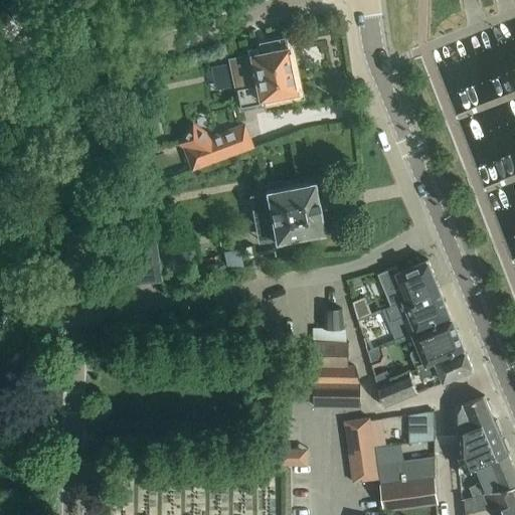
[(243,87),(246,101),(294,91),(283,36),(256,41),(259,52),(228,58),(234,89),(243,87)]
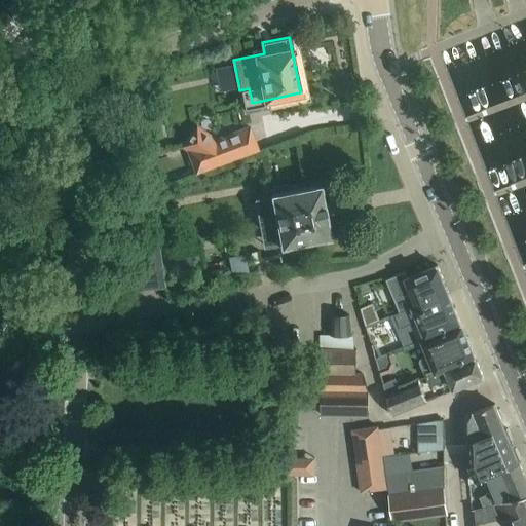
[(217,138),(196,124),(191,133),(182,146),(187,149),(195,173),(237,156),(229,134),(217,138)]
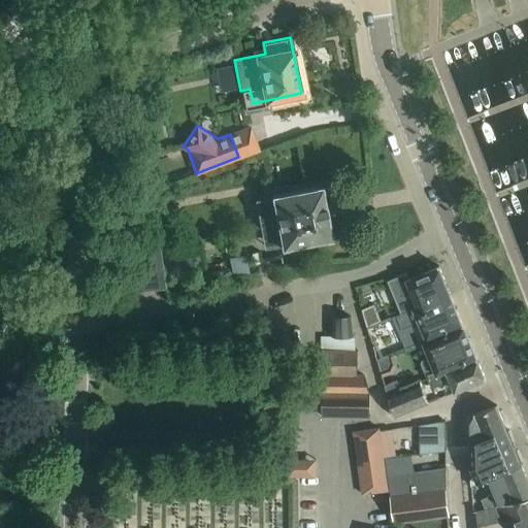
[(282,246),(329,236),(319,187),(271,196),(282,246)]
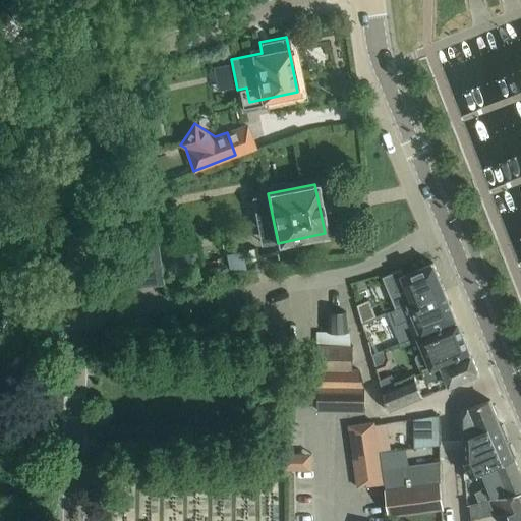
[(155,234),(126,238),(134,289),(163,285),(155,234)]
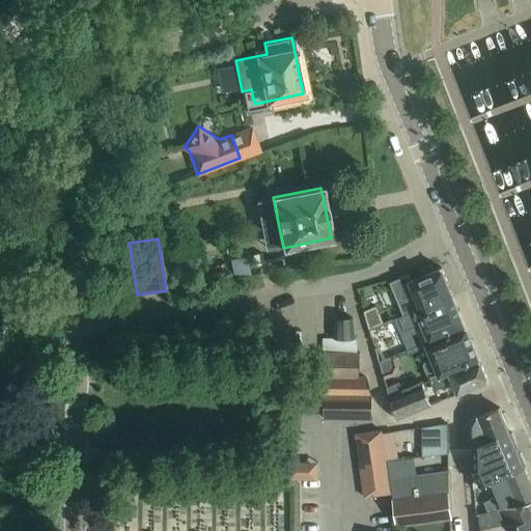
[(229,259),(233,277),(250,273),(246,256),(229,259)]
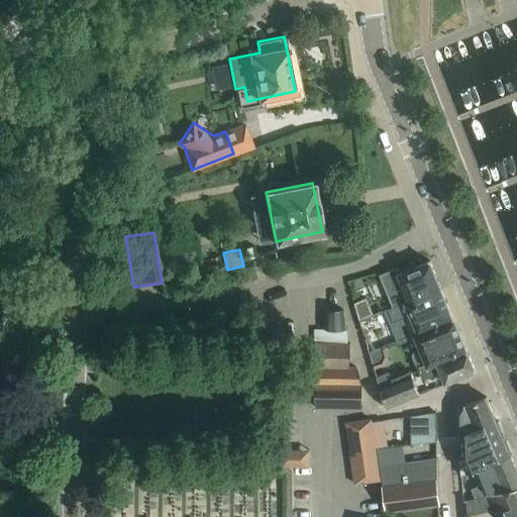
[(399,275),(397,270),(385,273),(394,295),(405,290),(410,303),(425,297),(441,290),(430,263),(399,275)]
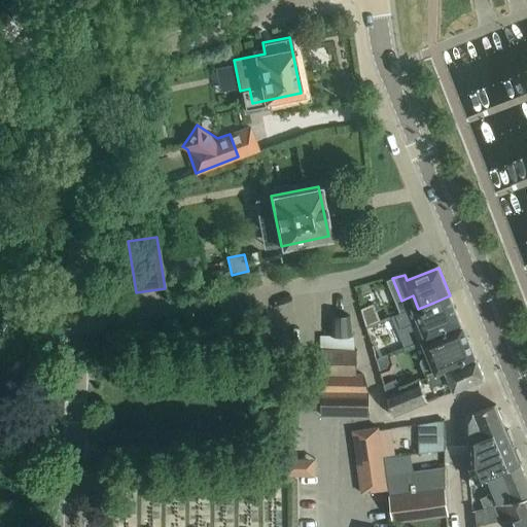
[(415,344),(422,341),(461,324),(450,295),(433,303),(418,309),(414,310),(414,309),(392,316),(386,319),(388,323),(397,320),(400,327),(405,326),(412,345),(415,344)]
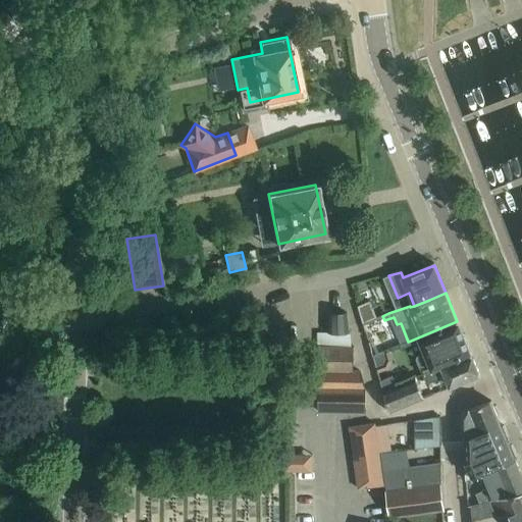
[(360,313),(363,323),(382,316),(388,313),(384,303),(360,313)]
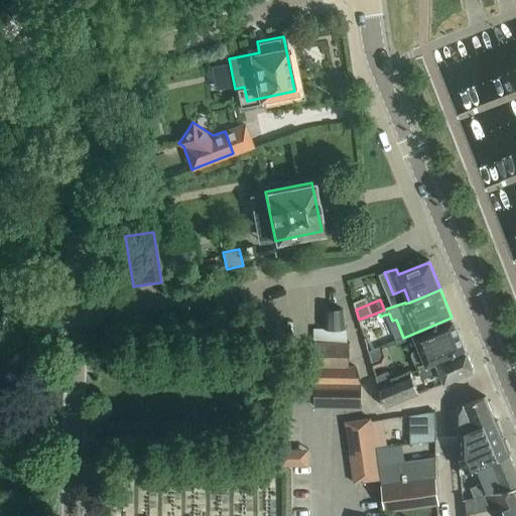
[(326,330),(342,330),(342,308),(326,308),(326,330)]
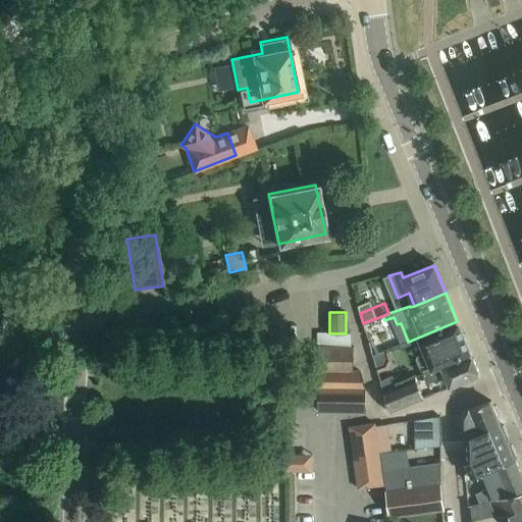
[(422,374),(425,372),(470,354),(457,321),(418,337),(423,351),(418,353),(415,358),(422,374)]
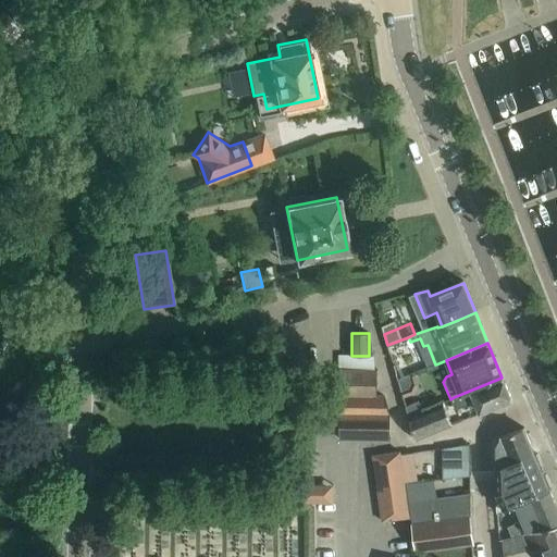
[(339,370),(339,395),(376,395),(376,370),(339,370)]
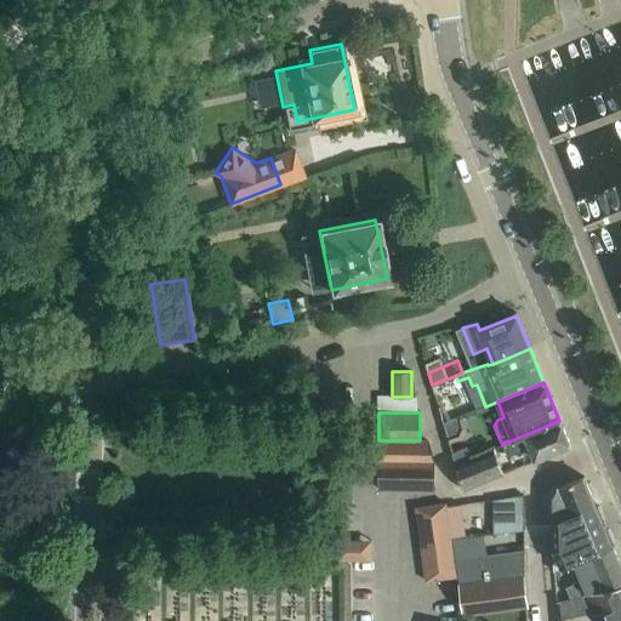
[(559,421),(506,443),(511,455),(530,448),(535,461),(570,446),(559,421)]
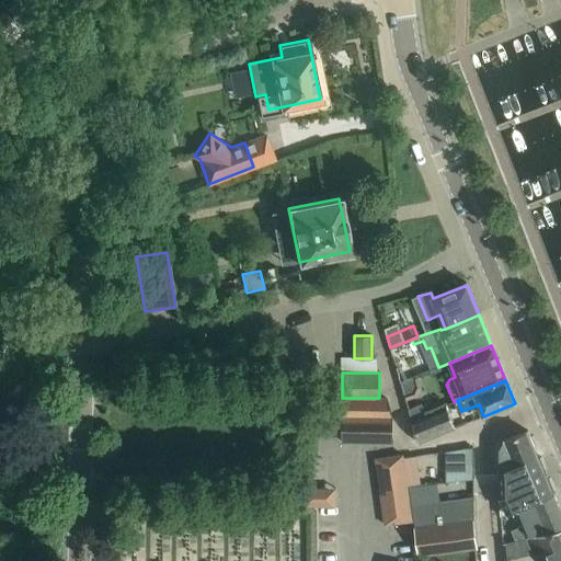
[(342,416),(390,415),(385,398),(379,398),(342,398),(342,416)]
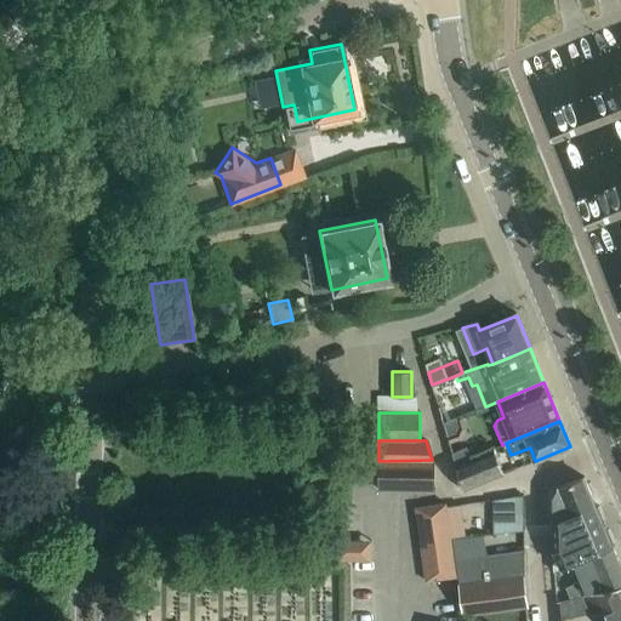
[(471,457),(456,463),(465,489),(505,473),(494,449),(471,457)]
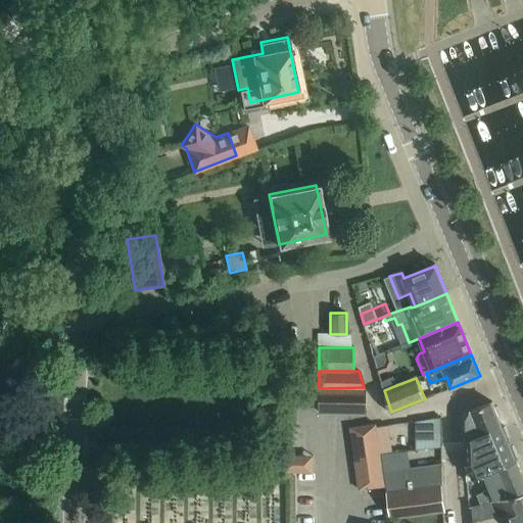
[(319,412),(366,412),(365,388),(364,387),(319,388),(319,412)]
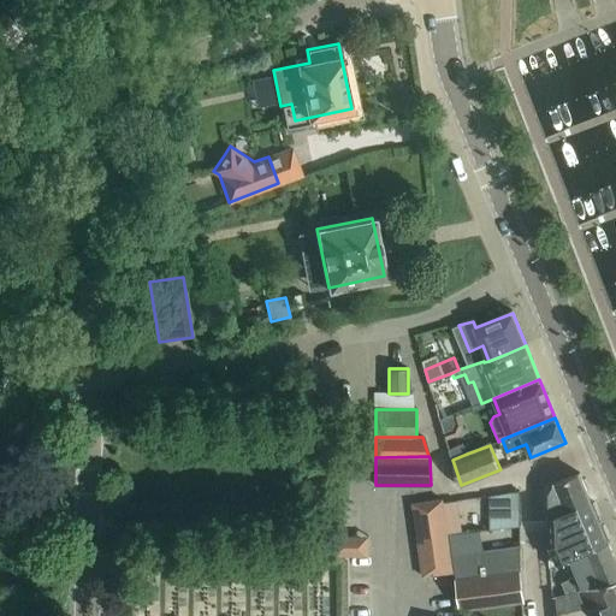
[(582,503),(591,499),(580,472),(556,483),(552,485),(550,489),(550,492),(550,516),(582,503)]
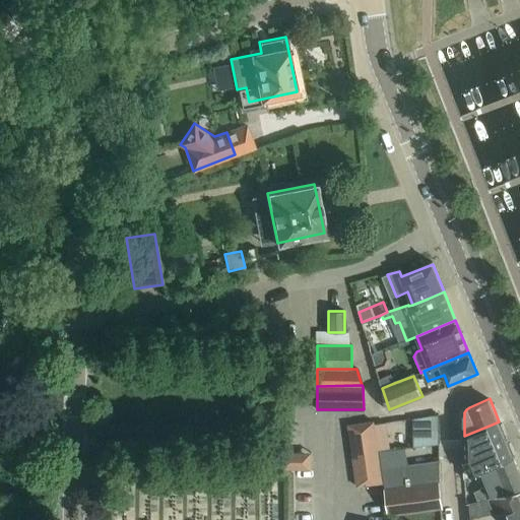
[(438,414),(412,418),(413,445),(439,441),(438,414)]
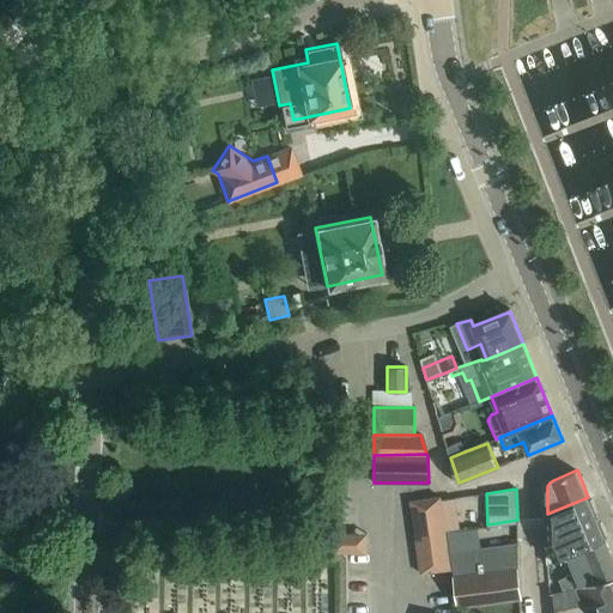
[(410,501),(412,516),(442,511),(439,496),(410,501)]
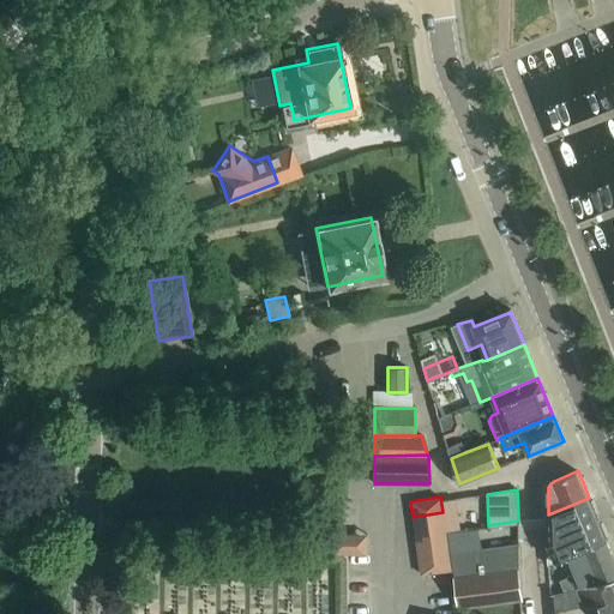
[(589,498),(581,501),(548,515),(548,545),(553,557),(548,559),(548,564),(567,557),(607,540),(589,498)]
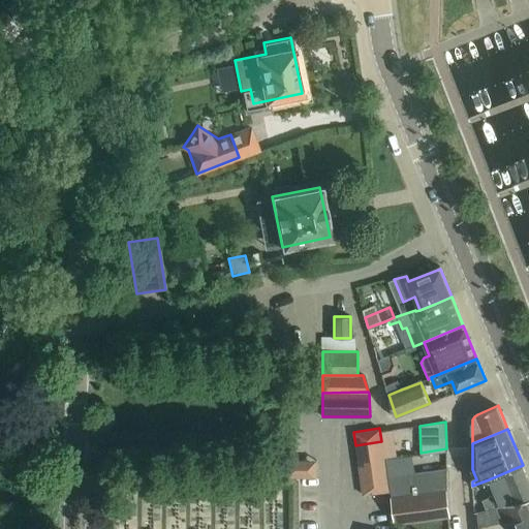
[(381,441),(355,445),(358,458),(383,454),(381,441)]
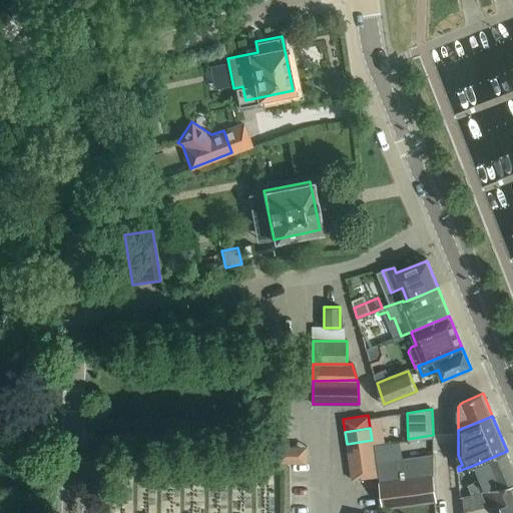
[(382,429),(370,431),(372,440),(372,445),(384,443),(382,429)]
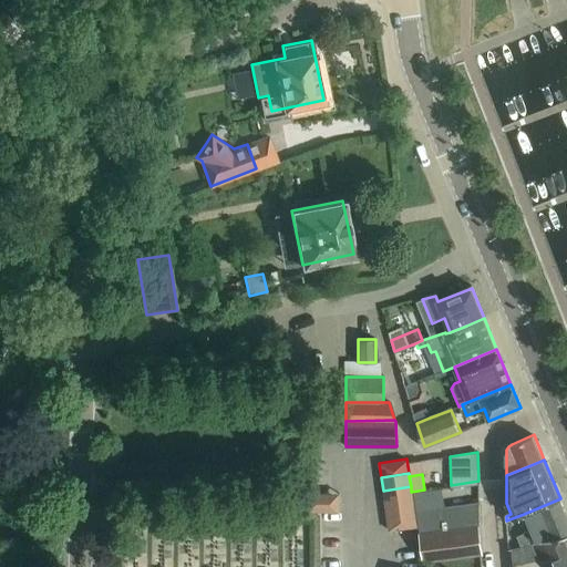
[(383,491),(384,503),(412,500),(411,492),(411,486),(383,491)]
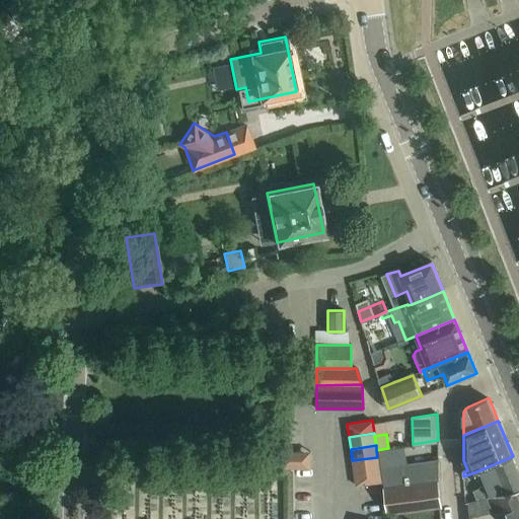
[(518,469),(513,456),(479,470),(487,486),(473,490),(476,498),(491,495),(518,487),(518,469)]
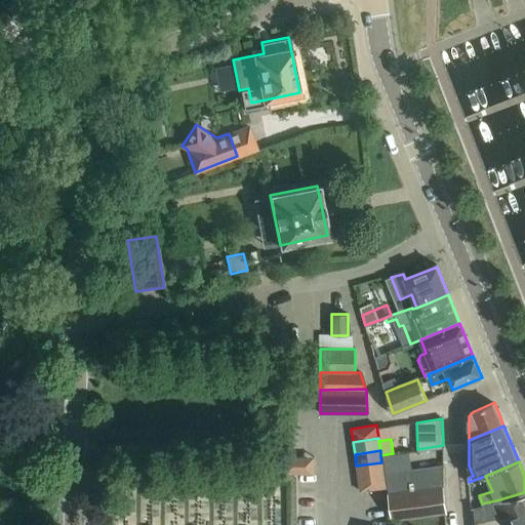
[(356,466),(358,478),(384,475),(381,462),(356,466)]
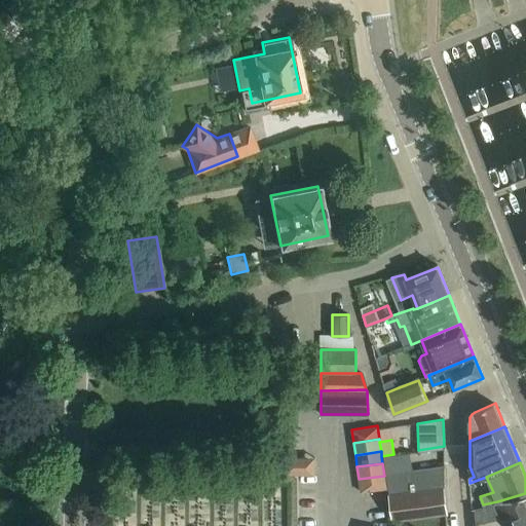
[(388,494),(389,494),(444,486),(444,466),(411,471),(387,474),(386,475),(388,494)]
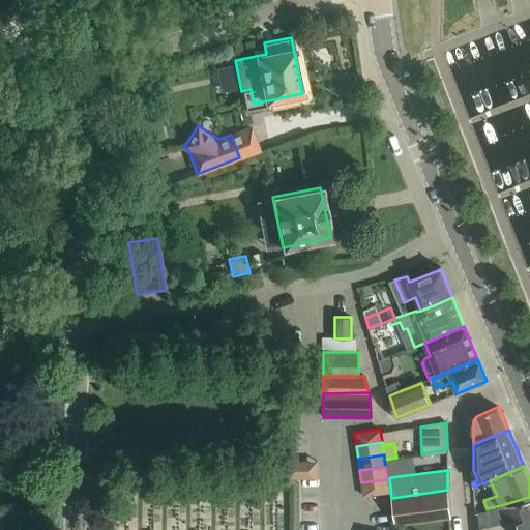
[(363,496),(389,492),(387,479),(361,482),(363,496)]
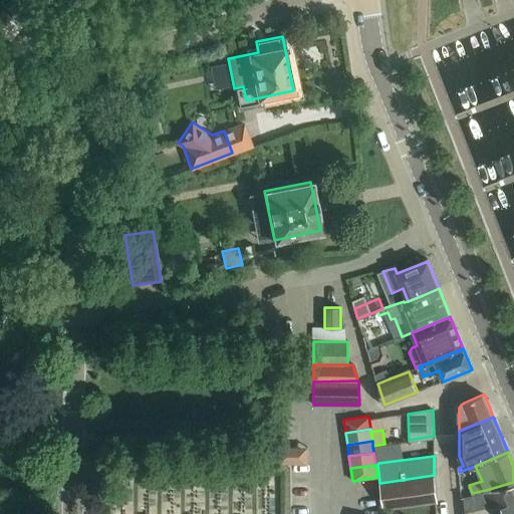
[(434,475),(380,483),(379,483),(383,509),(436,502),(433,476),(434,476),(434,475)]
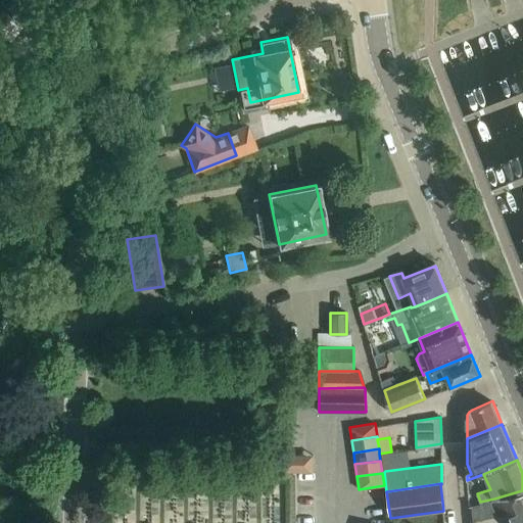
[(522,522),(522,490),(494,498),(480,502),(469,505),(471,522),(497,516),(507,513),(511,522),(522,522)]
